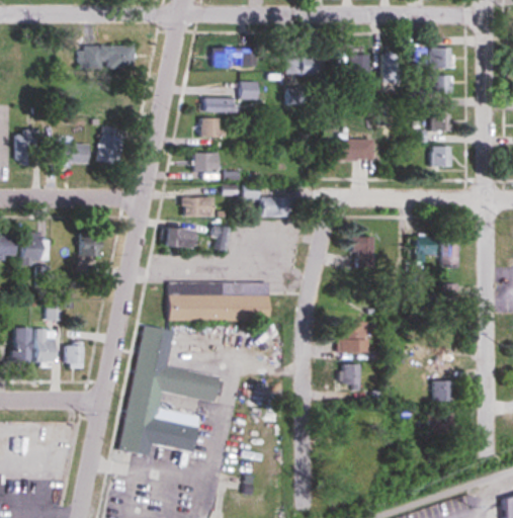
[(135,46),(82,46),(82,70),(135,70),(135,46)]
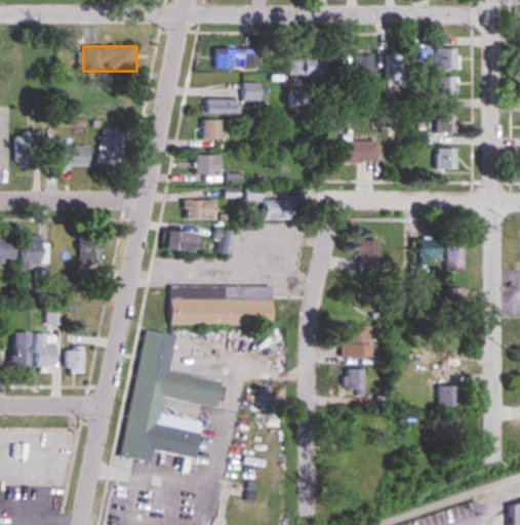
[(412,48),(412,73),(433,73),(433,48),(412,48)]
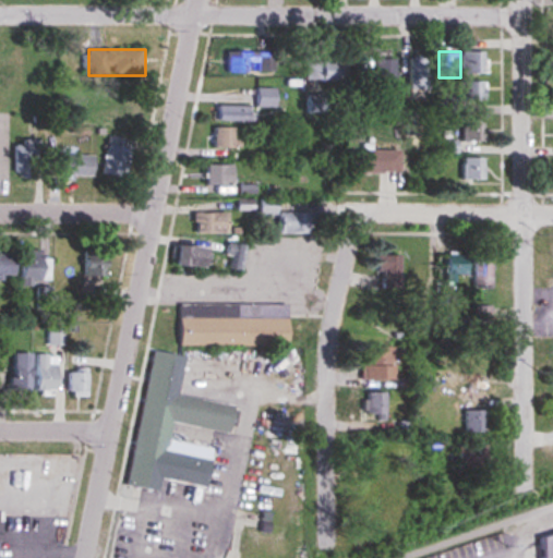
[(487,75),(487,51),(466,51),(466,75),(487,75)]
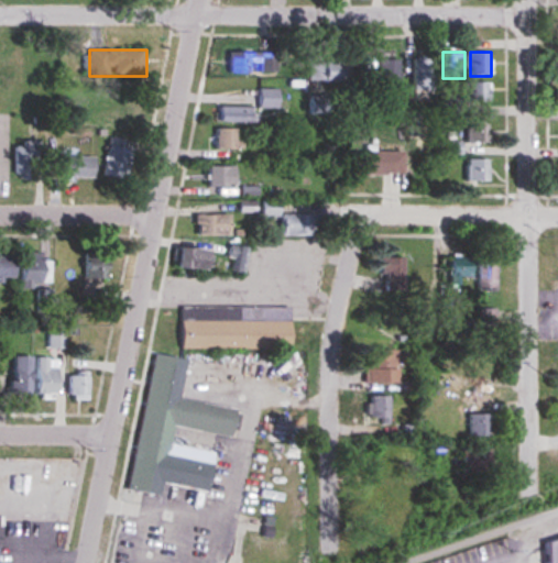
[(281,74),(281,53),(232,53),(232,74),(254,74),(254,64),(261,64),(261,74),(281,74)]
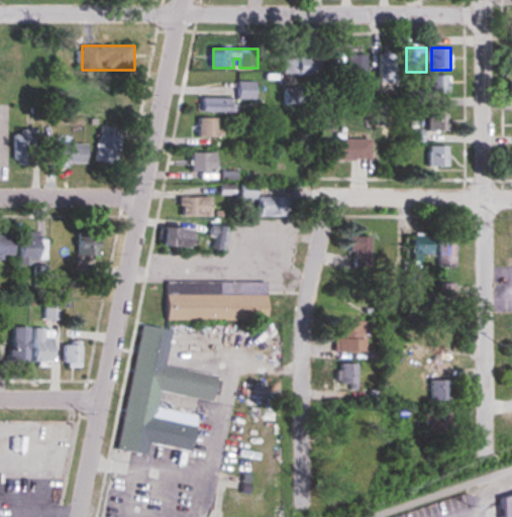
[(382,84),(400,84),(400,54),(382,54),(382,84)]
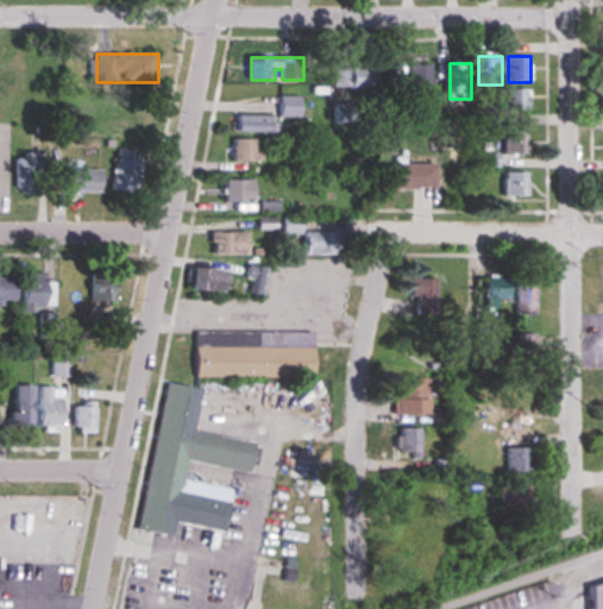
[(413,99),(434,99),(434,66),(410,66),(410,86),(413,86),(413,99)]
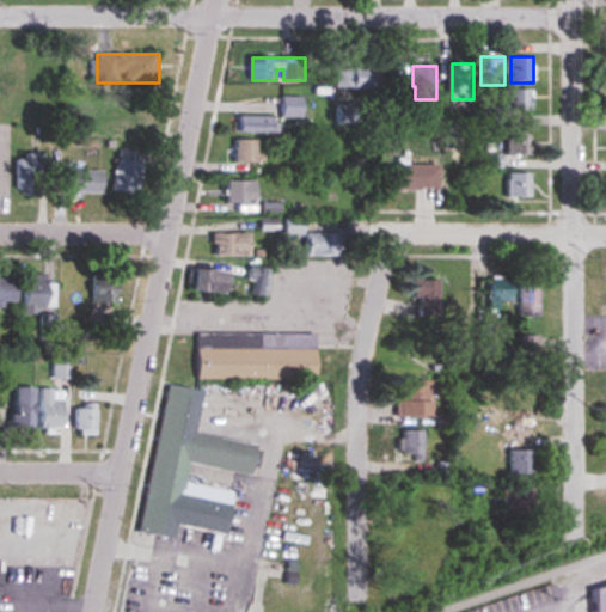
[(381,90),(381,68),(337,68),(337,90),(381,90)]
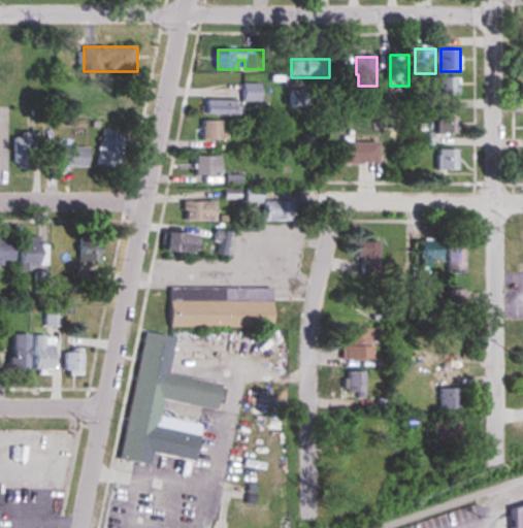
[(437,96),(461,96),(461,77),(437,77),(437,96)]
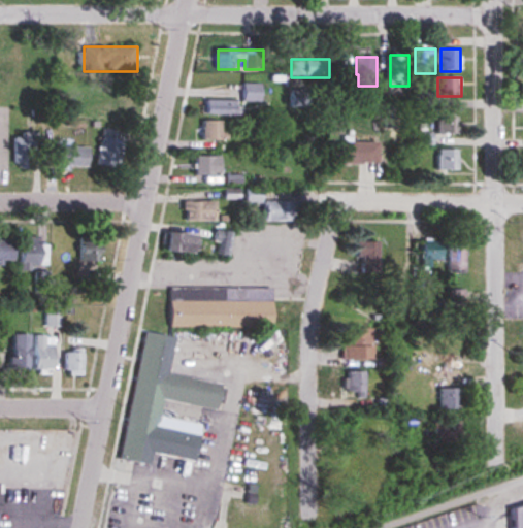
[(264,102),(264,85),(246,85),(246,102),(264,102)]
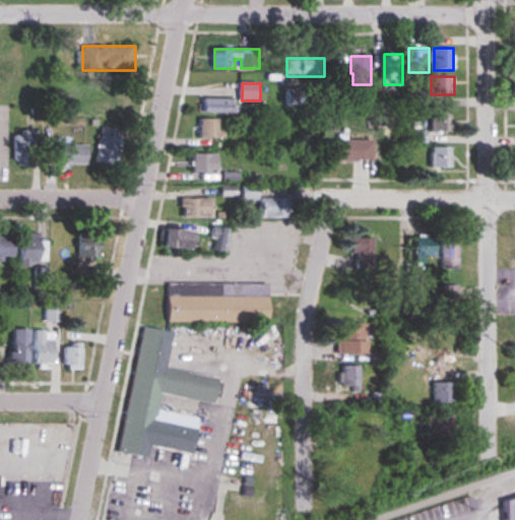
[(288,88),(288,107),(306,107),(306,88),(288,88)]
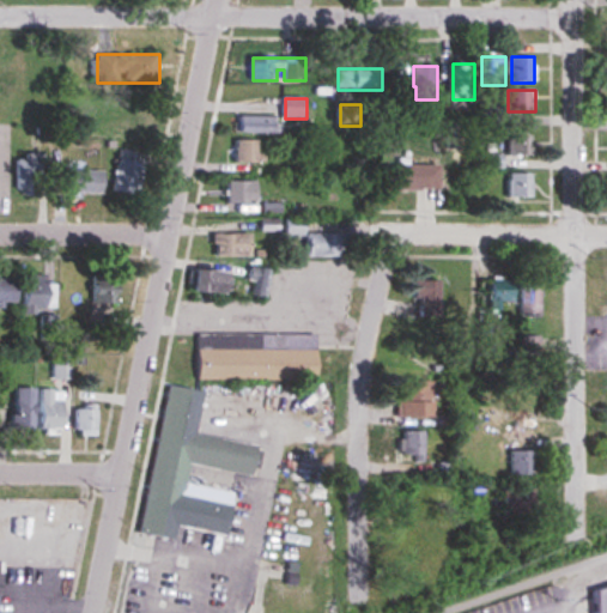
[(242,134),(278,134),(278,116),(242,116),(242,134)]
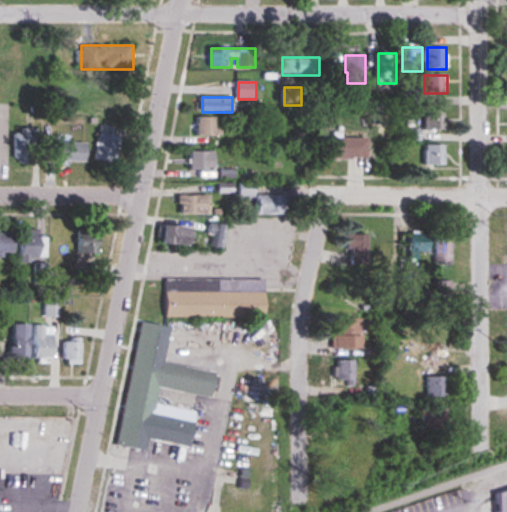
[(446,109),(427,109),(427,131),(446,131),(446,109)]
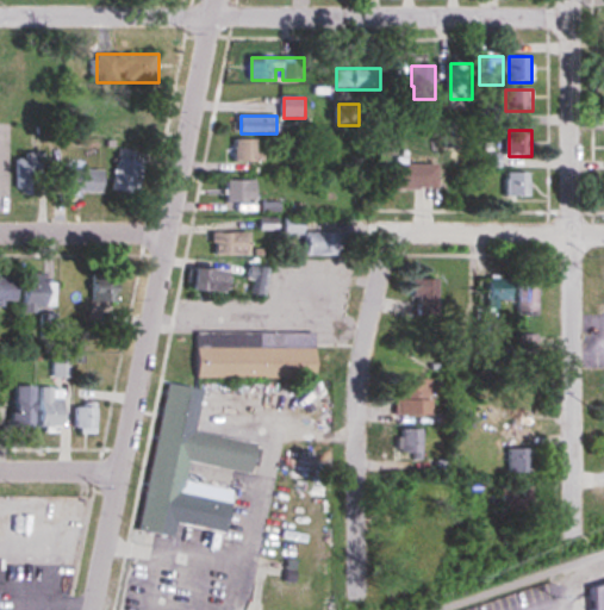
[(237,162),(265,162),(265,141),(237,141),(237,162)]
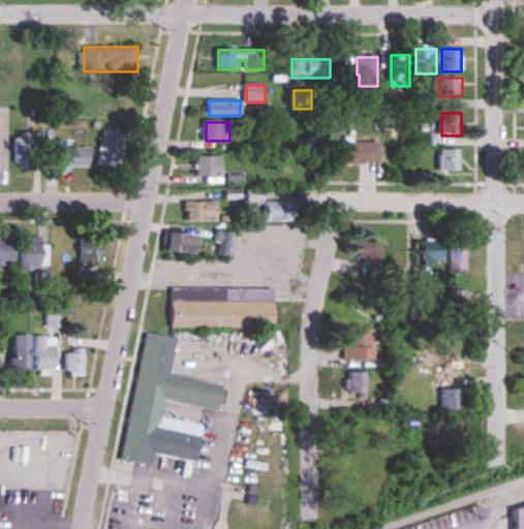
[(17,167),(35,167),(35,134),(17,134),(17,167)]
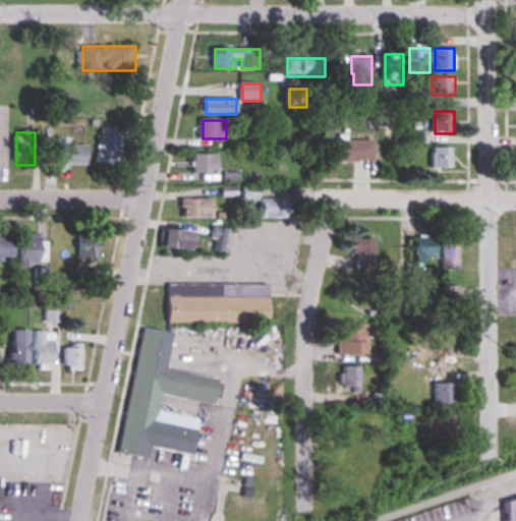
[(415,133),(415,143),(428,142),(428,132),(415,133)]
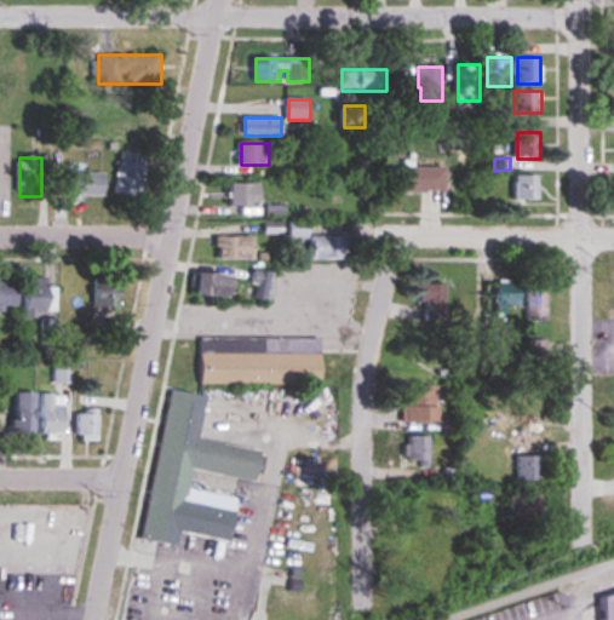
[(151,168),(125,160),(115,191),(142,200),(151,168)]
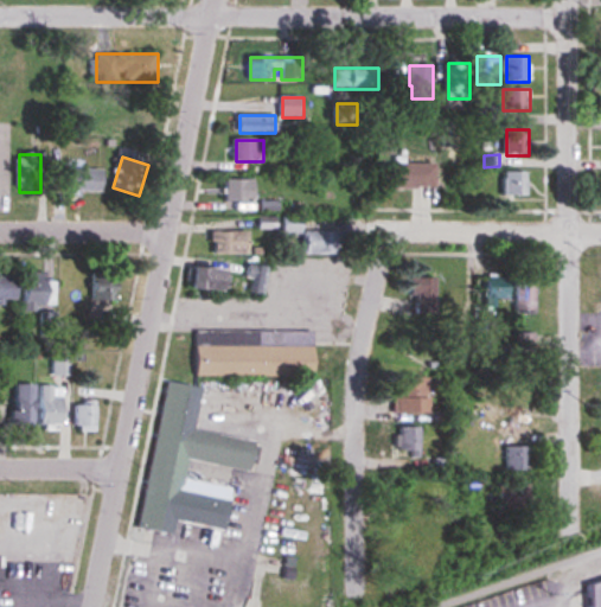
[(438,164),(382,164),(382,190),(438,190),(438,164)]
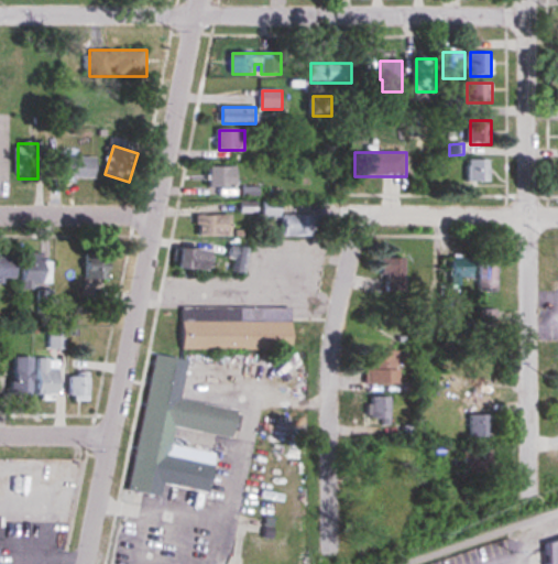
[(96,158),(65,158),(65,177),(96,177),(96,158)]
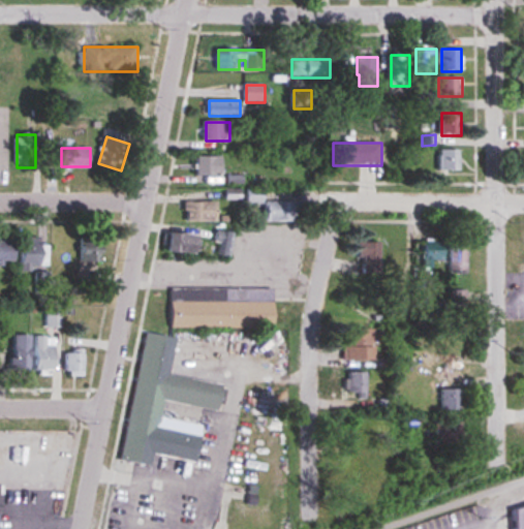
[(441,150),(441,170),(461,170),(461,150),(441,150)]
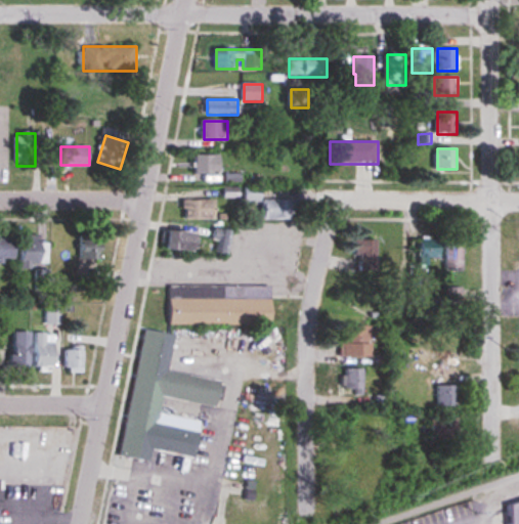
[(222,174),(222,155),(196,155),(197,174),(222,174)]
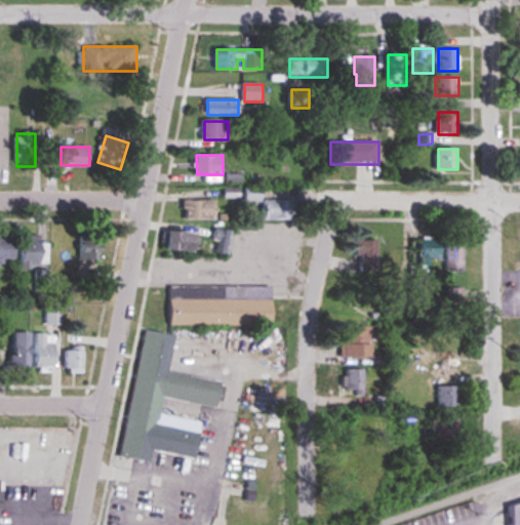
[(263,188),(246,188),(246,202),(263,202),(263,188)]
